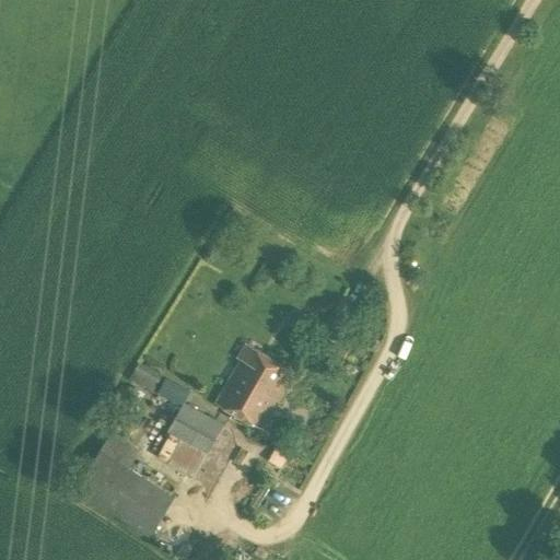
[(258,374),(268,357),(245,343),(236,359),(240,360),(214,403),(252,423),(255,417),(252,415),(261,397),(253,392),(261,376),(258,374)]
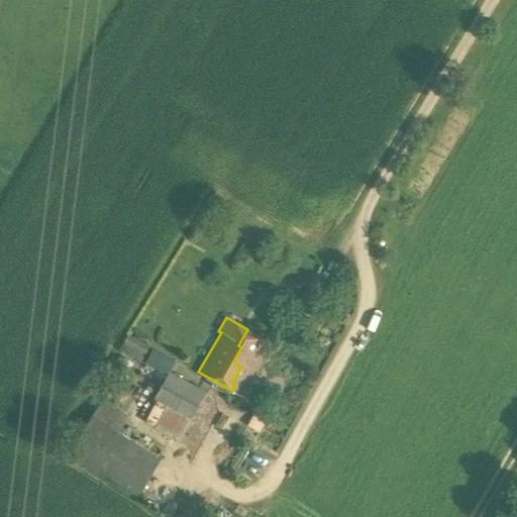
[(235,385),(232,391),(241,395),(272,343),(247,329),(238,345),(241,347),(233,362),(241,367),(232,383),(235,385)]
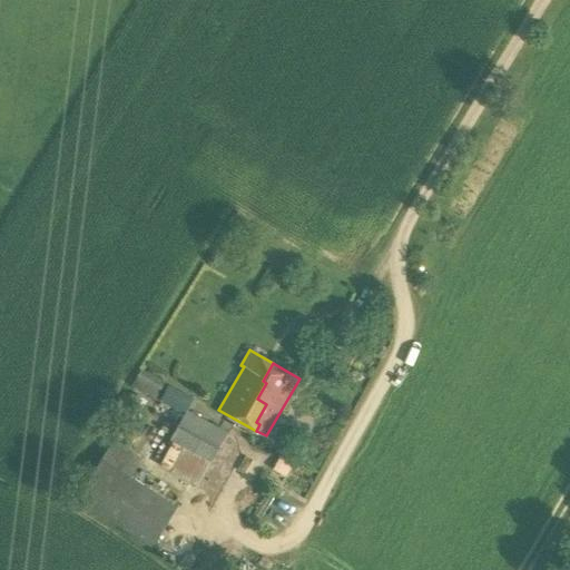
[(155,400),(164,382),(141,369),(131,386),(155,400)]
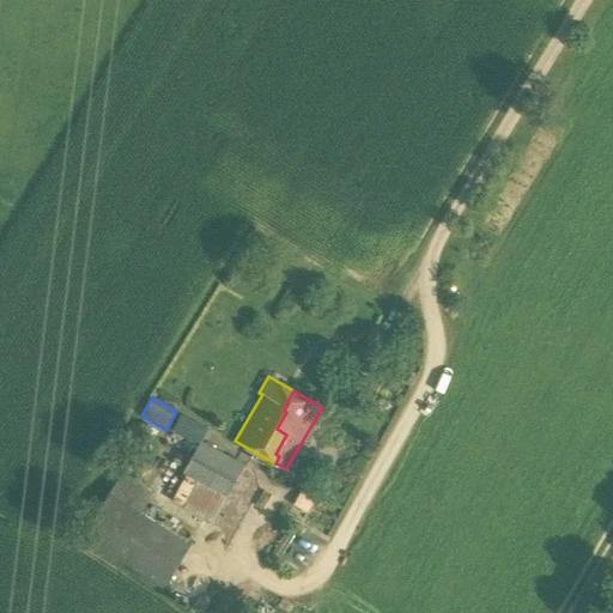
[(181,508),(211,525),(244,465),(200,441),(207,429),(181,414),(171,432),(196,447),(182,473),(196,480),(181,508)]
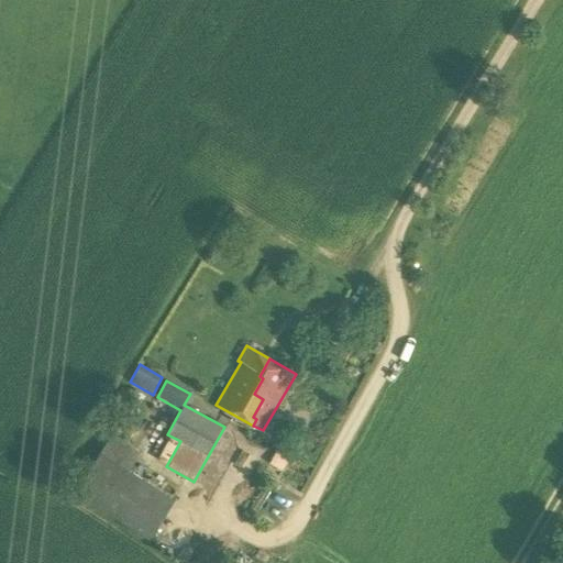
[(148,541),(175,501),(129,471),(140,453),(112,434),(75,492),(148,541)]
